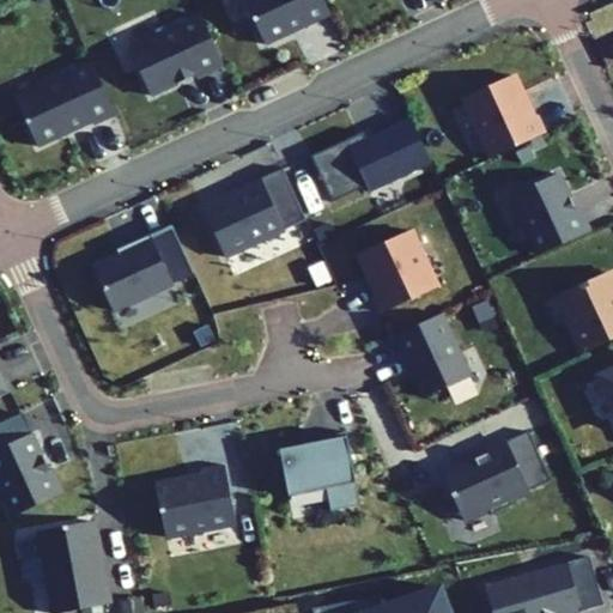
[(323,0),(244,0),(265,44),(293,31),(292,28),(304,22),(307,24),(332,13),(323,0)]
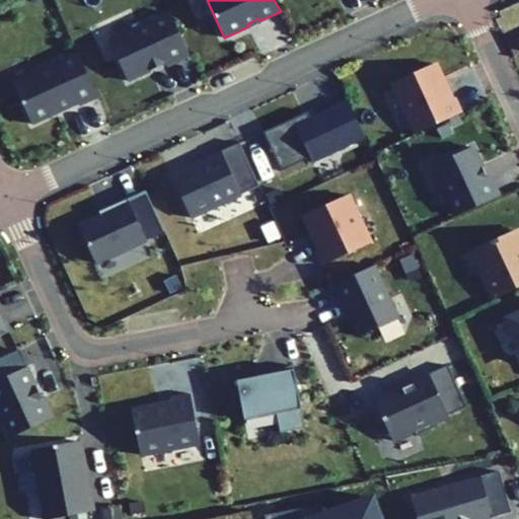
[(189,56),(168,13),(108,41),(127,80),(164,63),(166,66),(189,56)]
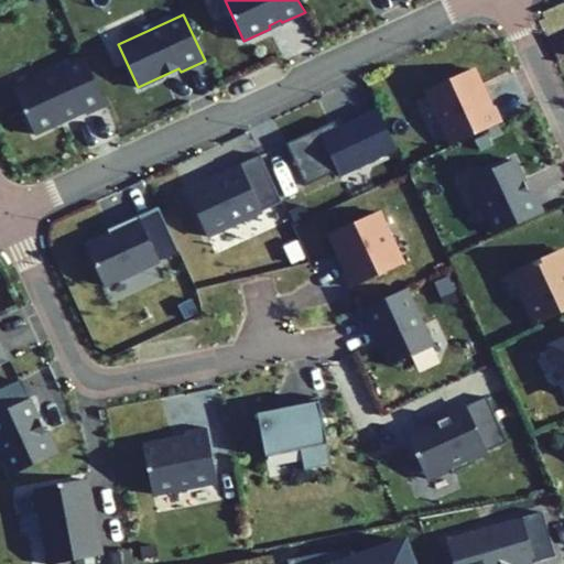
[(106,105),(84,58),(14,89),(35,134),(84,111),(86,114),(106,105)]
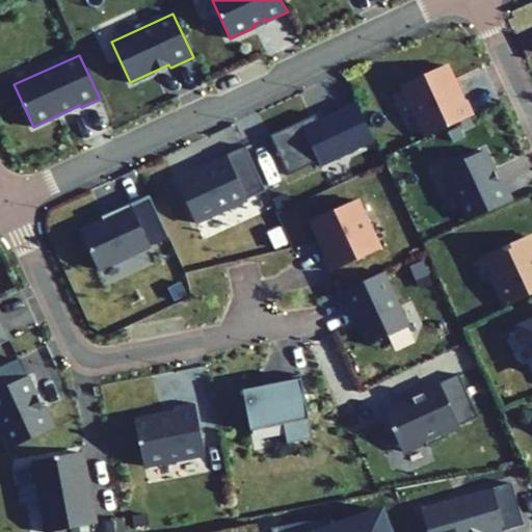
[(446,65),(403,85),(427,137),(471,116),(466,102),(462,104),(446,65)]
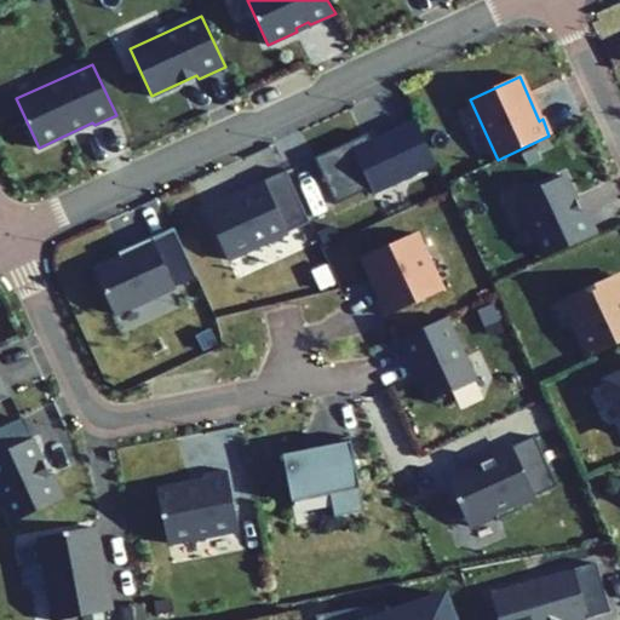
[(436,164),(415,121),(372,141),(368,133),(314,156),(336,204),(371,188),(374,193),(436,164)]
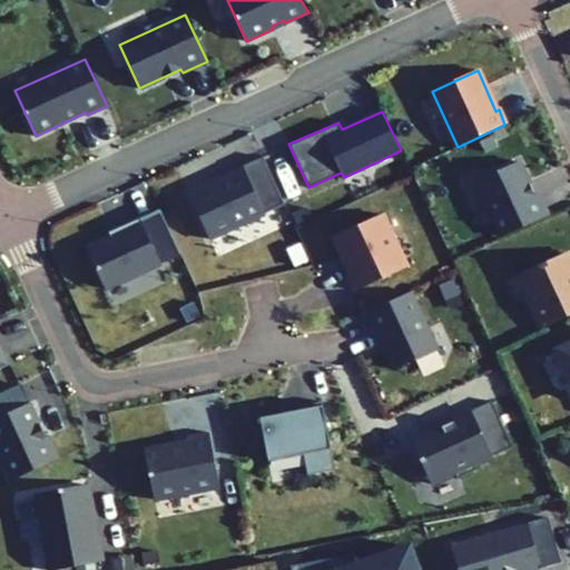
[(497,172),(475,182),(501,237),(547,215),(537,195),(533,197),(517,163),(497,172)]
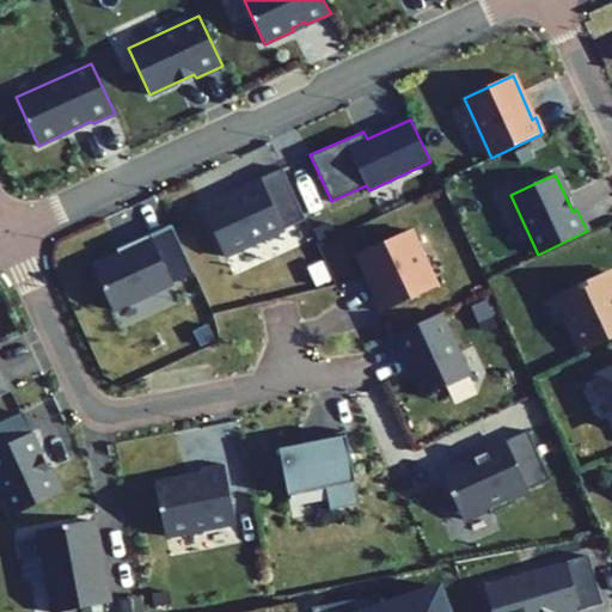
[(243,193),(203,209),(225,258),(285,230),(261,179),(240,189),(243,193)]
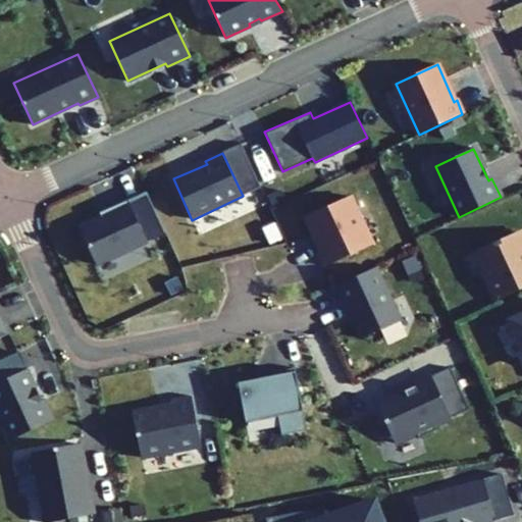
[(164,232),(147,193),(112,208),(113,212),(79,227),(97,264),(164,232)]
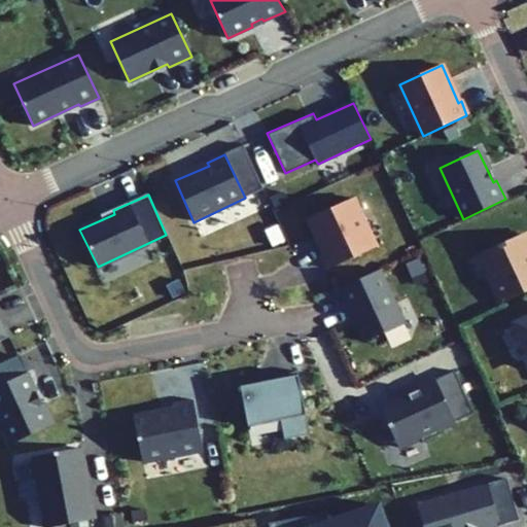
[(375,247),(352,198),(309,216),(325,251),(321,252),(328,268),(375,247)]
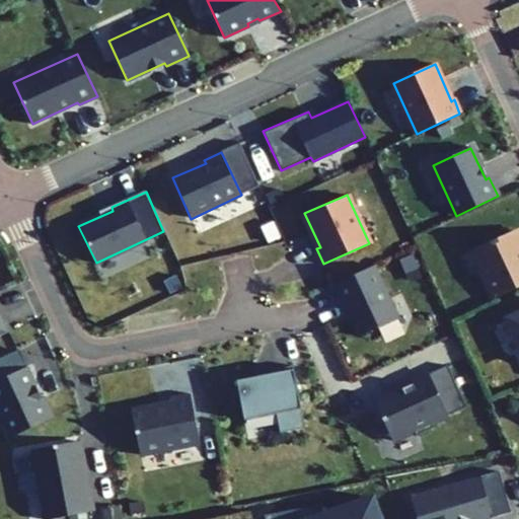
[(518,247),(512,232),(474,248),(486,271),(482,273),(494,299),(518,287),(518,247)]
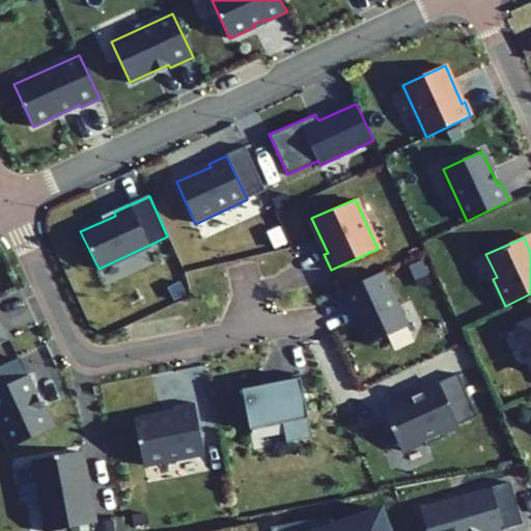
[(383,271),(340,289),(357,327),(360,326),(368,343),(408,326),(383,271)]
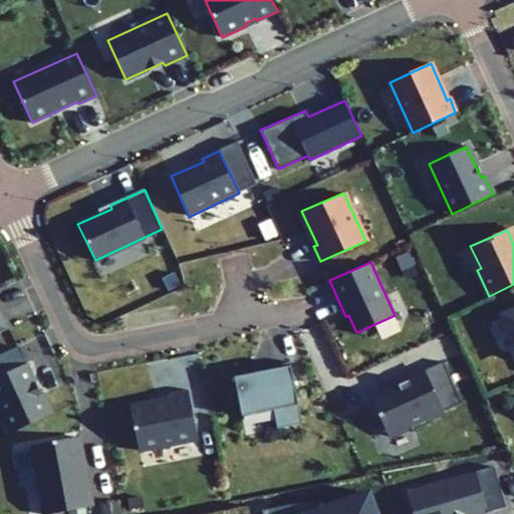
[(0,332),(11,327),(2,308),(0,308),(0,332)]
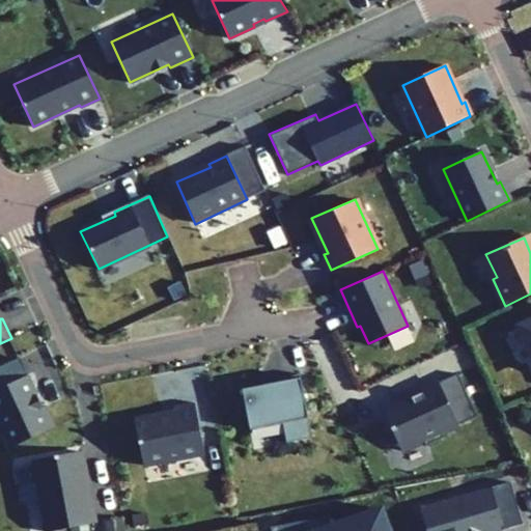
[(530,320),(521,326),(530,350),(530,320)]
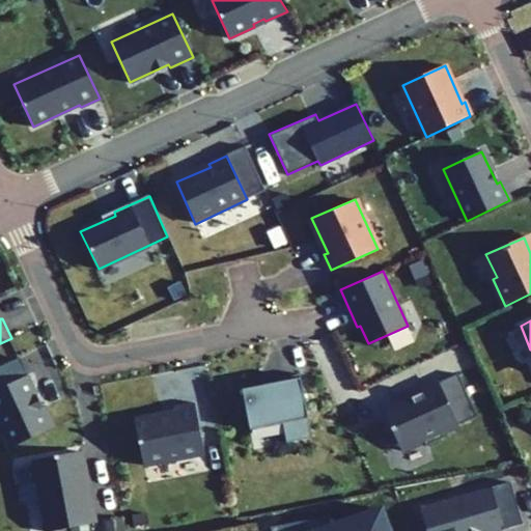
[(280,382),(242,390),(251,431),(283,423),(287,444),(313,439),(302,374),(279,379),(280,382)]
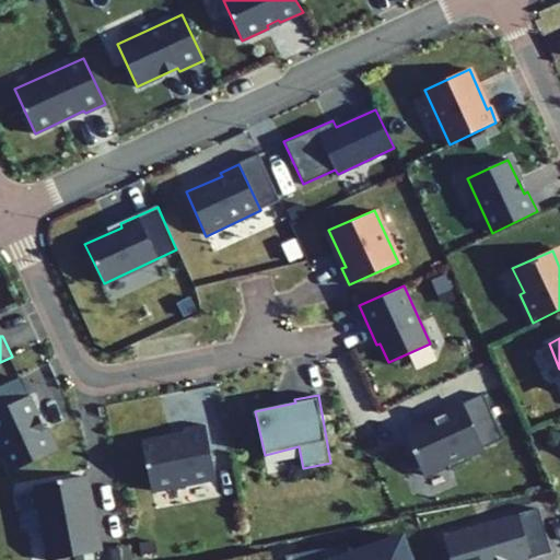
[(30,397),(0,409),(0,444),(12,471),(58,448),(46,427),(43,428),(30,397)]
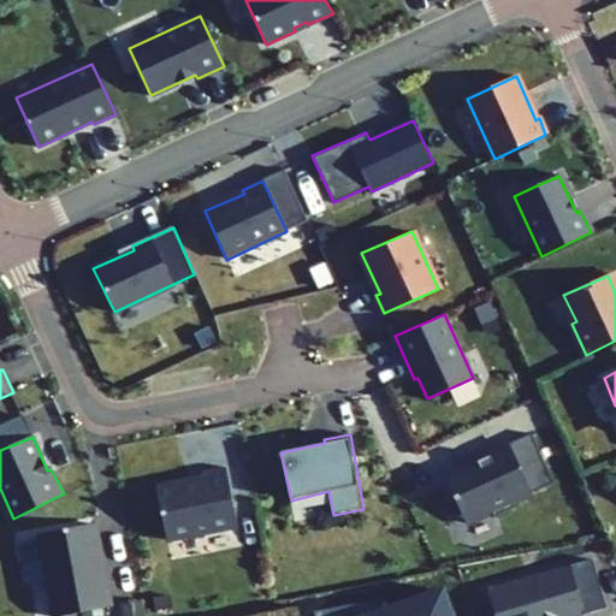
[(475,457),(442,473),(466,523),(491,511),(495,517),(514,508),(511,502),(531,492),(509,444),(489,452),(490,455),(478,461),(475,457)]
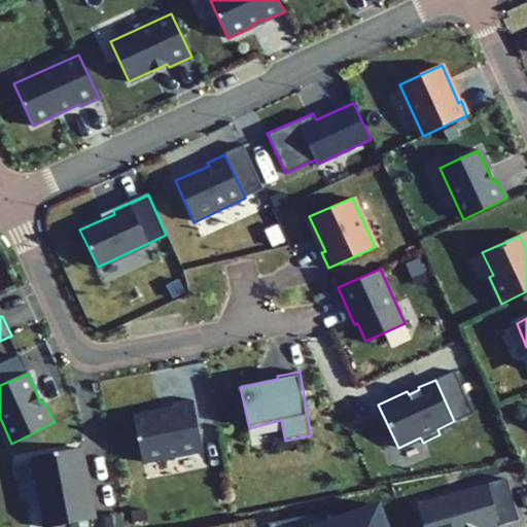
[(174,409),(134,417),(142,461),(204,451),(194,400),(174,405),(174,409)]
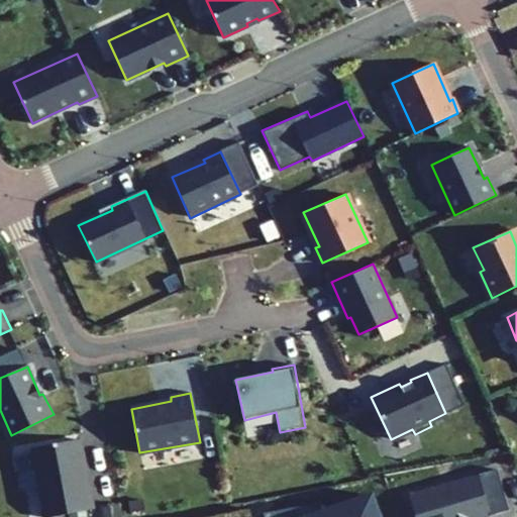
[(79,439),(31,448),(43,516),(53,516),(94,509),(87,472),(84,473),(79,439)]
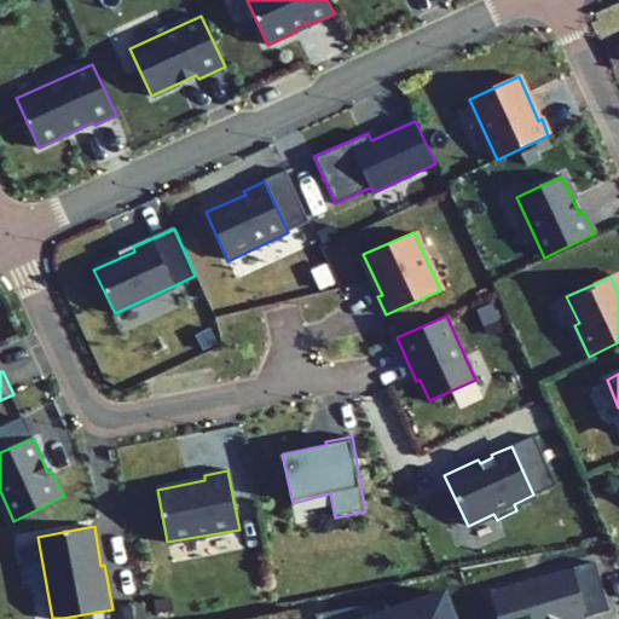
[(579,618),(608,611),(595,562),(490,593),(497,618),(579,618)]
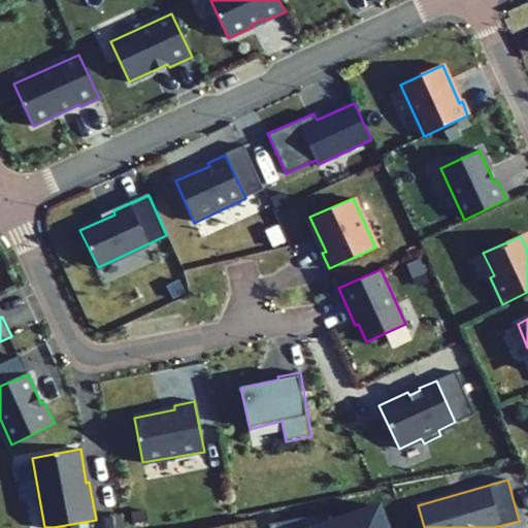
[(386,527),(378,507),(268,524),(269,527),(386,527)]
